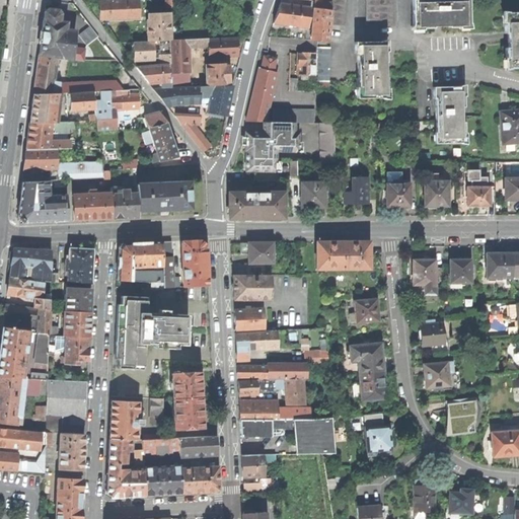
[(100,10),(100,18),(138,16),(137,0),(99,2),(100,10)]
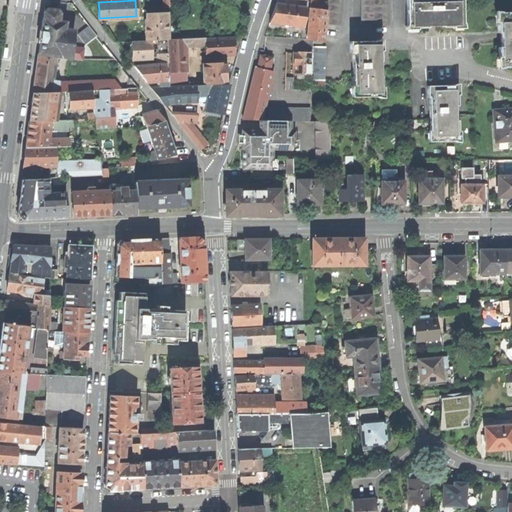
[(315,9),(316,2),(305,0),(304,7),(306,7),(310,8),(315,9)]
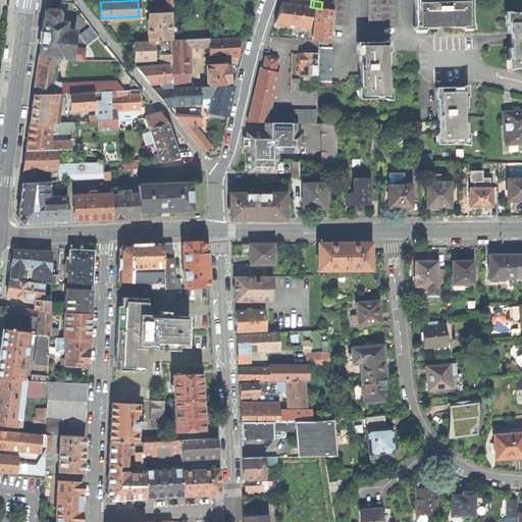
[(334,10),(332,23),(346,24),(348,0),(334,0),(334,4),(334,10)]
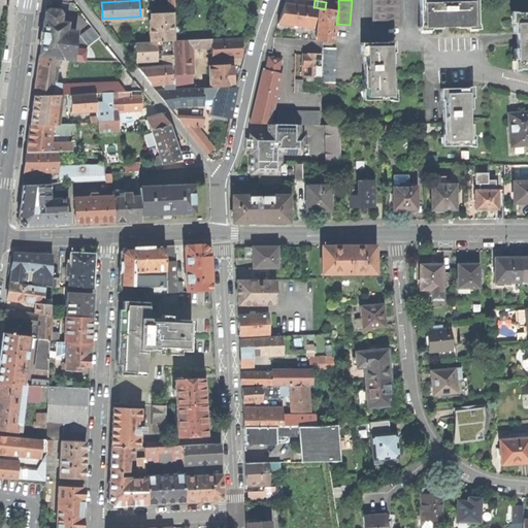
[(386,26),(386,0),(372,0),(372,26),(386,26)]
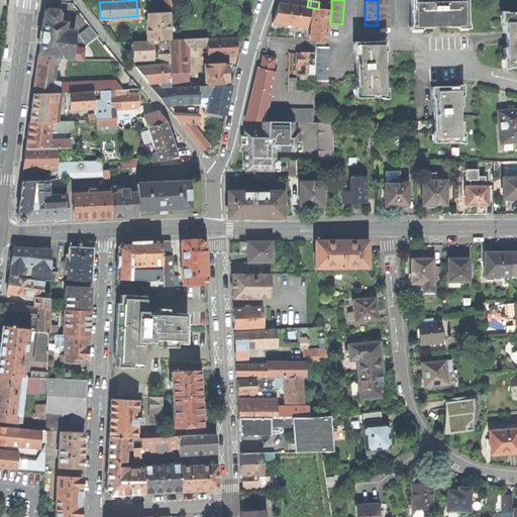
[(378,0),(378,25),(391,25),(391,0),(378,0)]
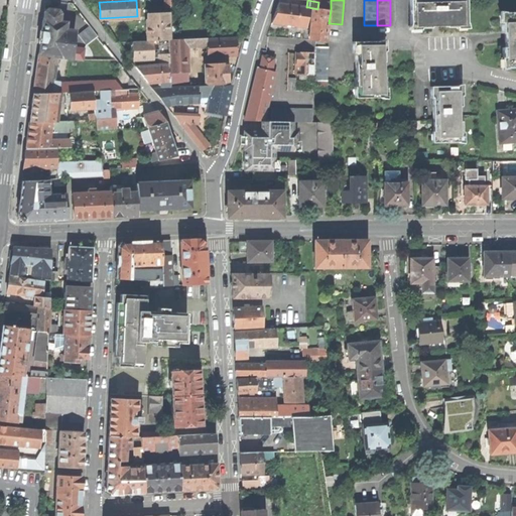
[(409,0),(410,24),(419,24),(419,27),(431,27),(431,24),(437,24),(445,24),(445,27),(458,26),(458,23),(467,23),(465,0),(409,0)]
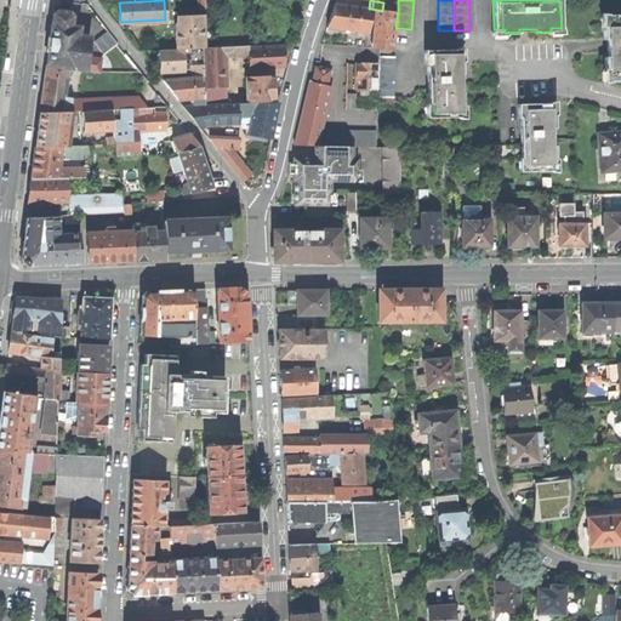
[(398,5),(383,3),(382,11),(398,12),(398,5)]
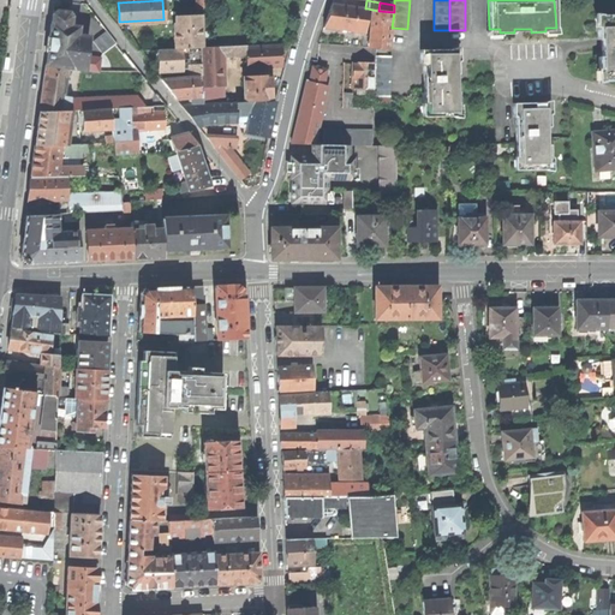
[(328,16),(323,30),(365,33),(368,9),(365,9),(332,5),(328,16)]
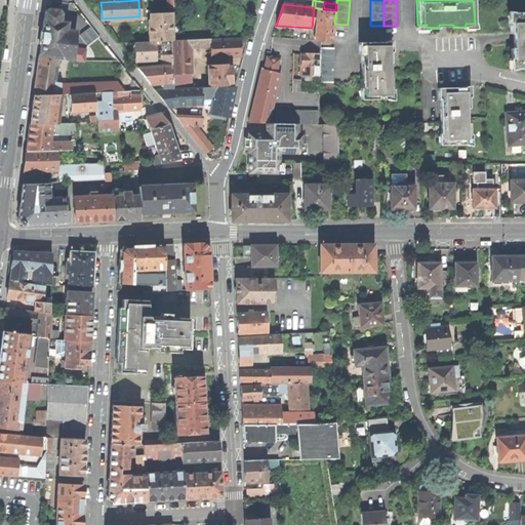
[(333,42),(334,24),(336,10),(323,9),(318,8),(316,29),(315,40),(333,42)]
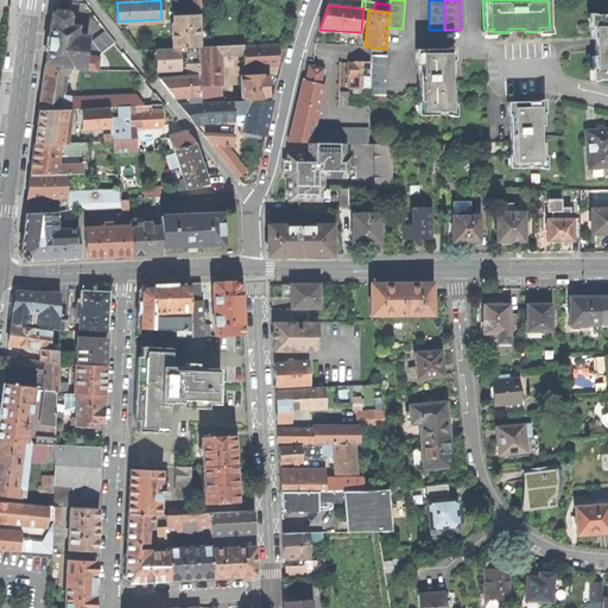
[(49,37),(45,65),(67,68),(84,70),(86,57),(88,37),(76,36),(77,26),(69,26),(71,13),(56,11),(51,14),(49,37)]
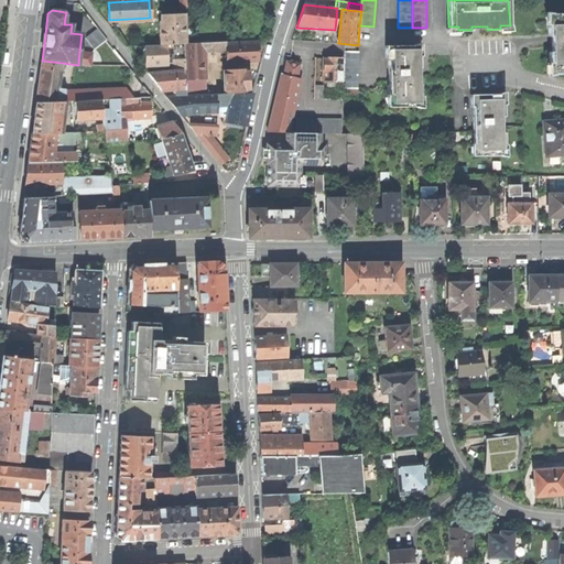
[(553,65),(554,75),(563,74),(563,13),(552,14),(552,24),(549,25),(549,34),(549,36),(553,36),(553,52),(550,53),(550,65),(553,65)]
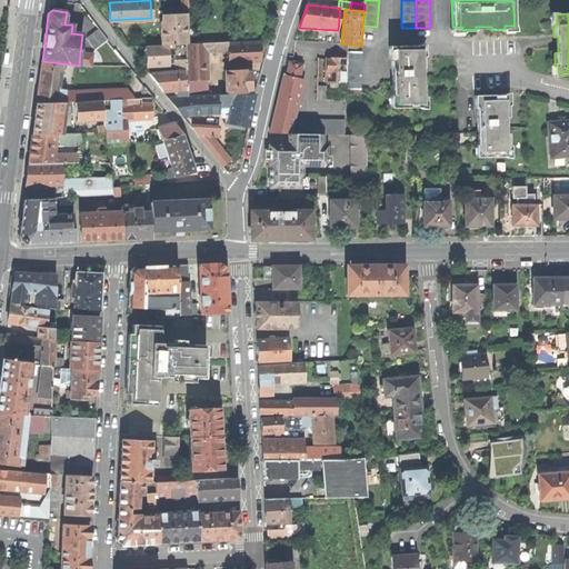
[(161,32),(162,45),(175,45),(186,43),(187,43),(186,16),(163,16),(163,22),(161,22),(161,32)]
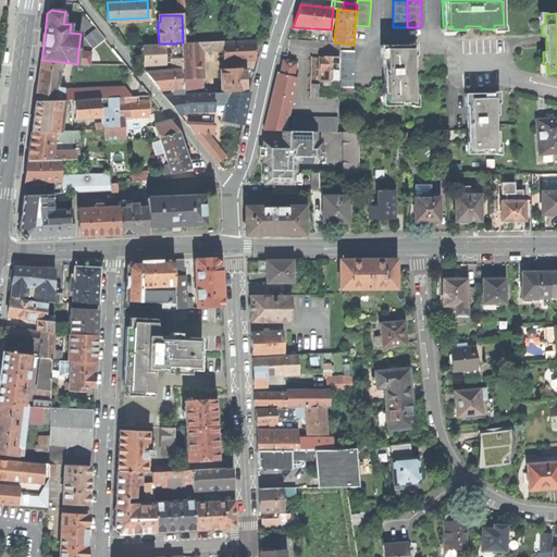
[(84,38),(93,49),(106,39),(97,28),(84,38)]
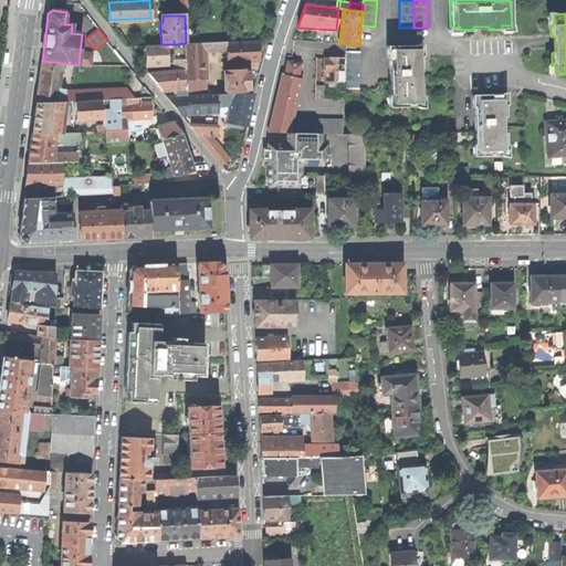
[(227,44),(228,44),(228,42),(213,42),(213,51),(228,51),(227,44)]
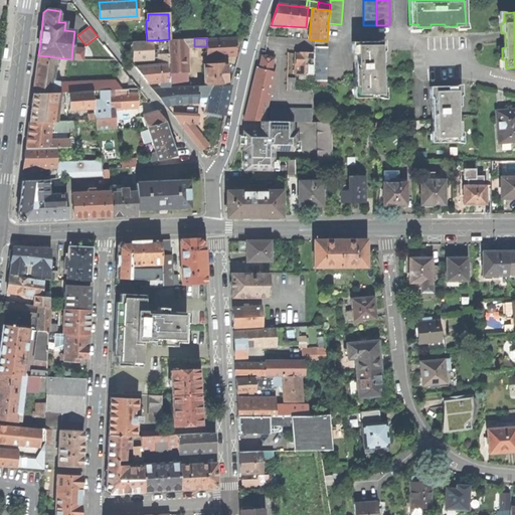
[(207,40),(206,40),(207,46),(207,56),(236,55),(236,46),(236,38),(207,40)]
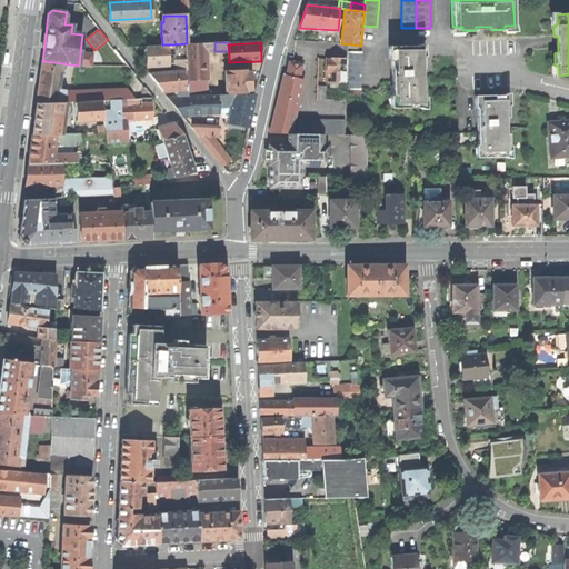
[(176,62),(176,71),(185,70),(187,70),(186,43),(175,45),(175,55),(176,62)]
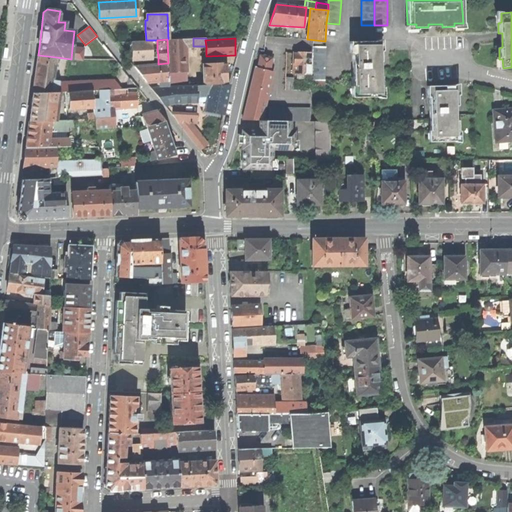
[(186,46),(185,39),(168,39),(170,73),(187,72),(186,46)]
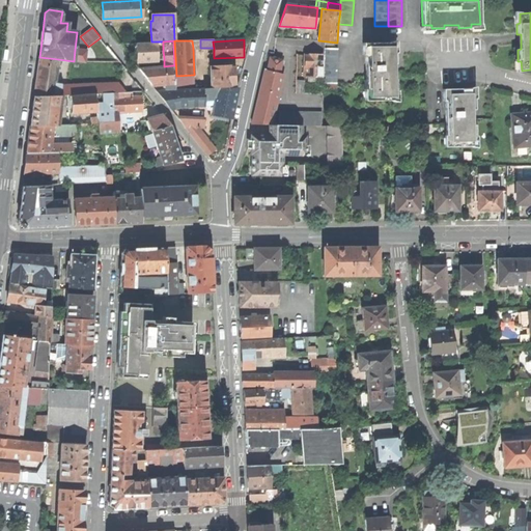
[(137,53),(137,61),(158,60),(158,58),(157,51),(157,43),(136,44),(137,53)]
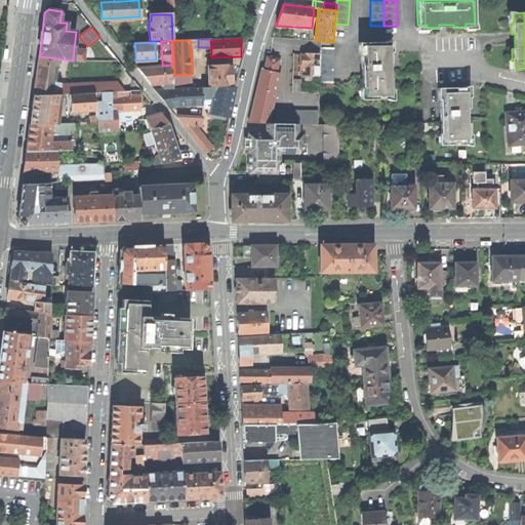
[(360,87),(360,99),(388,98),(388,90),(391,89),(391,80),(391,78),(388,78),(388,72),(388,70),(388,63),(390,63),(390,51),(387,51),(387,42),(359,42),(359,53),(361,53),(362,85),(362,87),(360,87)]
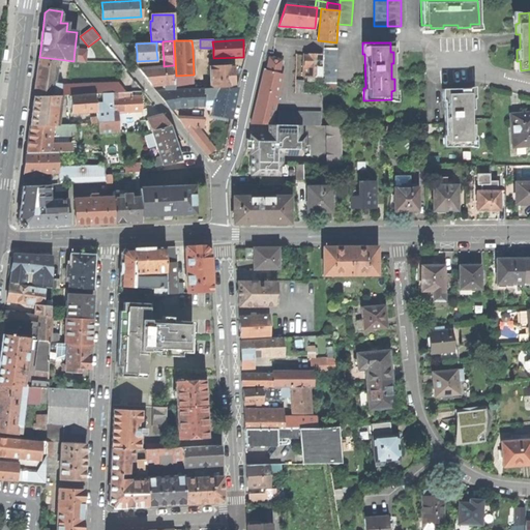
[(324,48),(323,83),(336,83),(337,49),(324,48)]
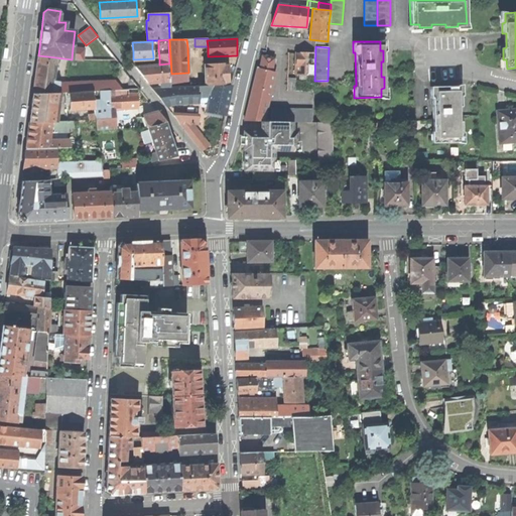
[(73,48),(72,59),(83,60),(85,49),(73,48)]
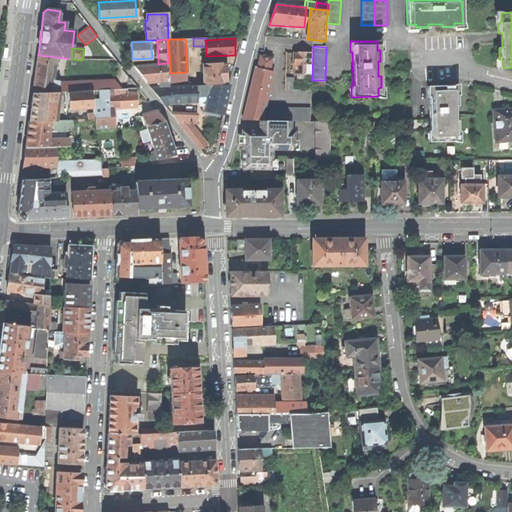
[(293,73),(298,73),(304,73),(311,73),(312,53),(303,53),(294,53),(293,73)]
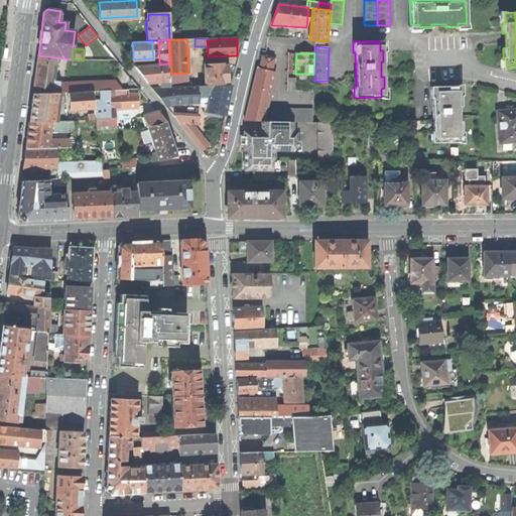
[(33,94),(60,93),(59,84),(59,82),(53,82),(56,57),(38,55),(35,77),(33,94)]
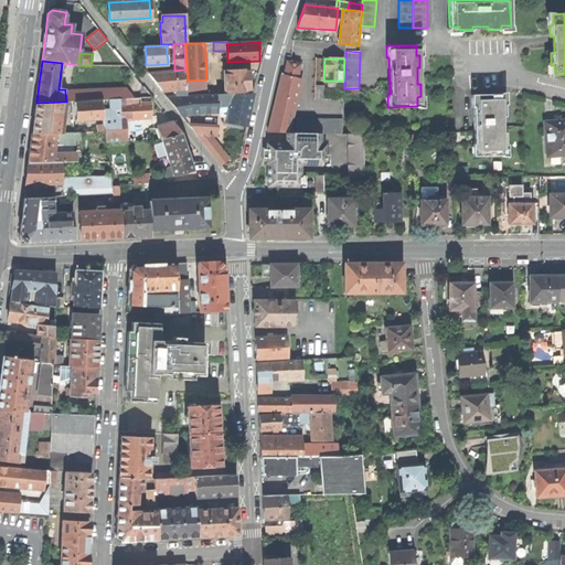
[(287,61),(284,75),(298,80),(300,64),(299,64),(288,62),(287,61)]
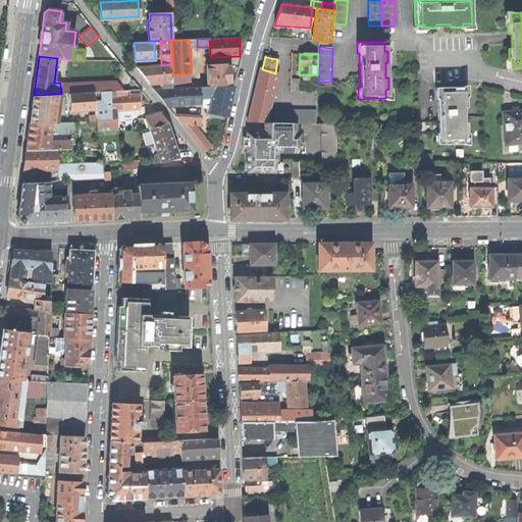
[(161,65),(137,66),(144,75),(150,85),(163,83),(170,82),(170,79),(169,64),(161,65)]
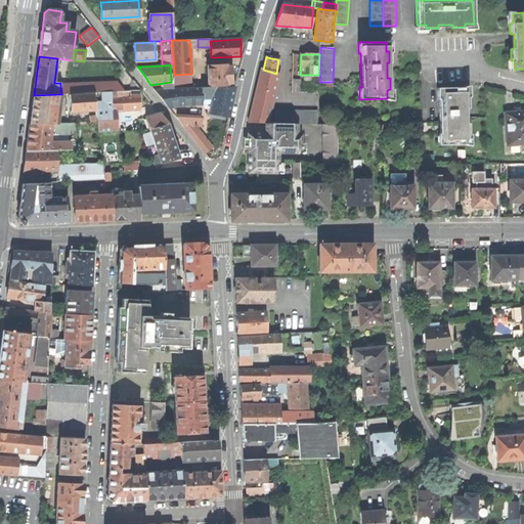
[(208,66),(209,87),(215,87),(232,86),(232,75),(231,64),(208,66)]
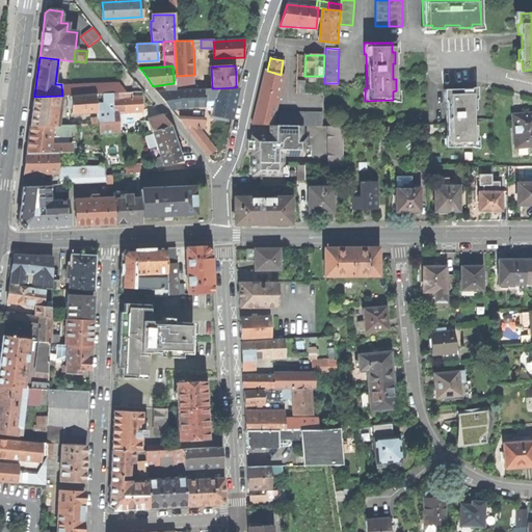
[(284,75),(281,75),(267,71),(265,71),(263,82),(253,125),(269,125),(271,125),(284,75)]
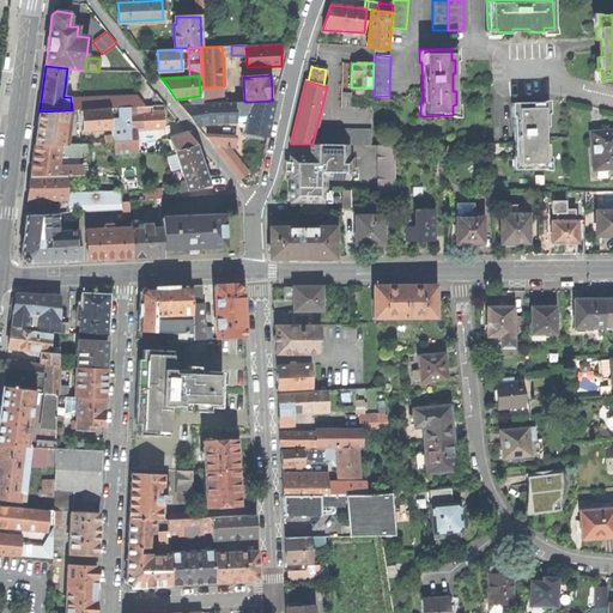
[(224,103),(224,86),(204,87),(202,87),(202,91),(202,103),(224,103)]
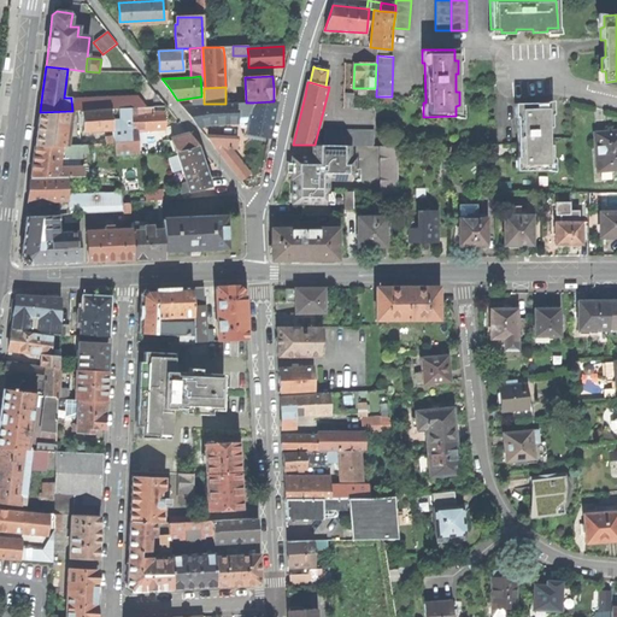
[(193,105),(204,104),(204,92),(201,93),(201,97),(193,98),(193,105)]
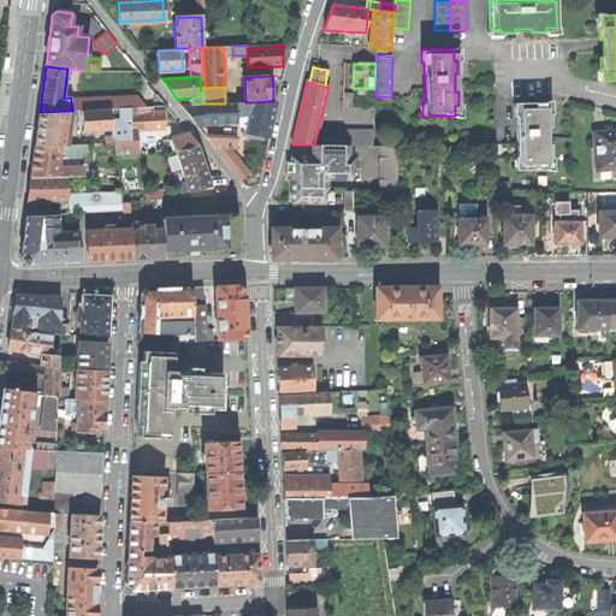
[(136,96),(118,98),(118,108),(135,107),(142,107),(144,107),(136,96)]
